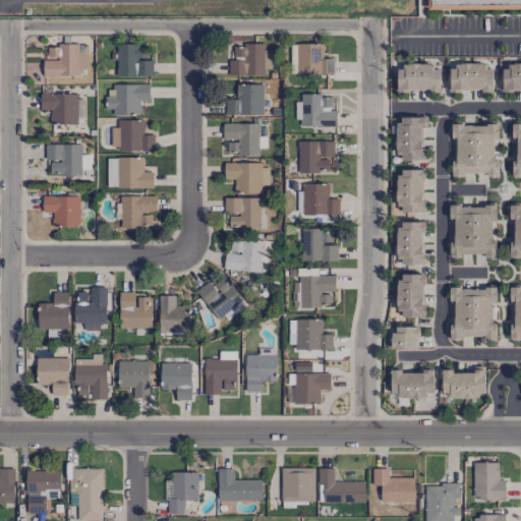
[(520,0),(422,0),(423,8),(520,7),(520,0)]
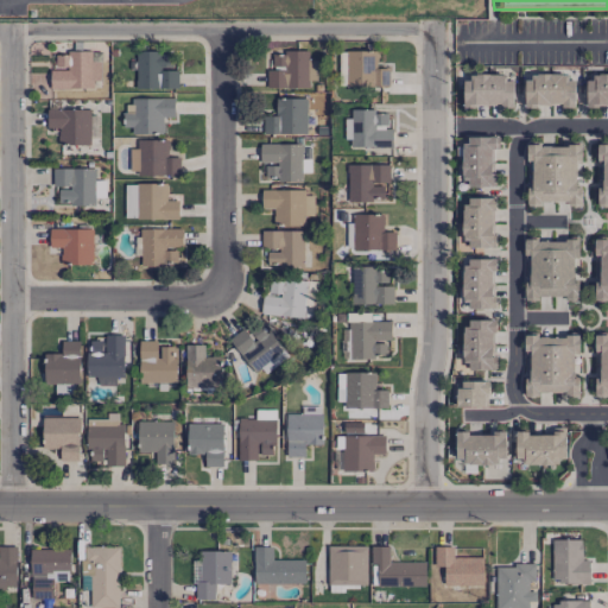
[(390,86),(388,68),(377,69),(377,50),(346,51),(346,87),(390,86)]
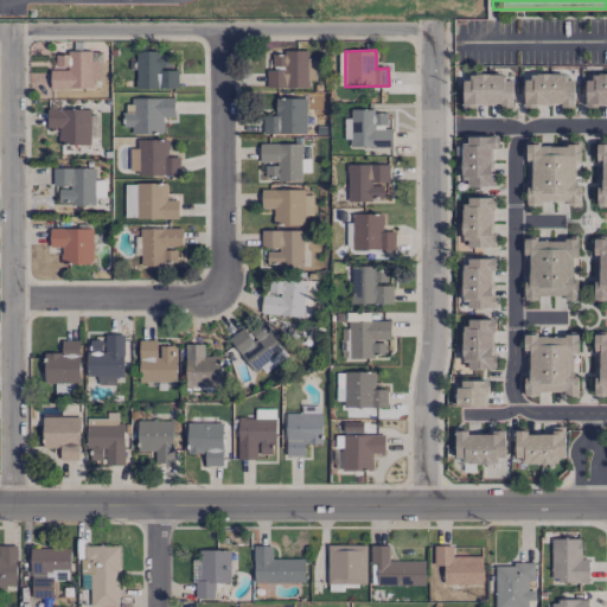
[(135,88),(178,89),(178,70),(171,70),(172,52),(136,51),(135,88)]
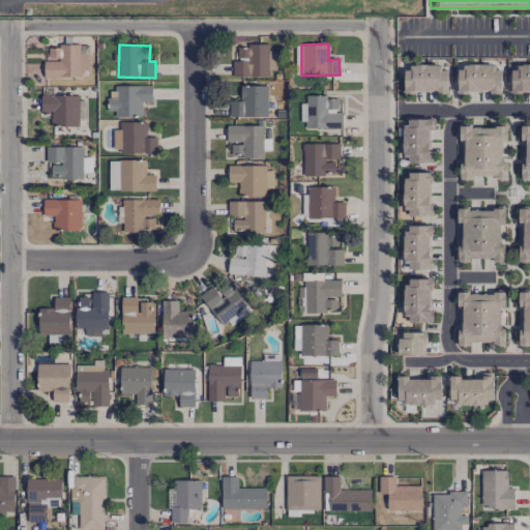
[(269,45),(237,46),(237,61),(232,61),(233,78),(269,77),(269,70),(276,70),(275,52),(269,53),(269,45)]
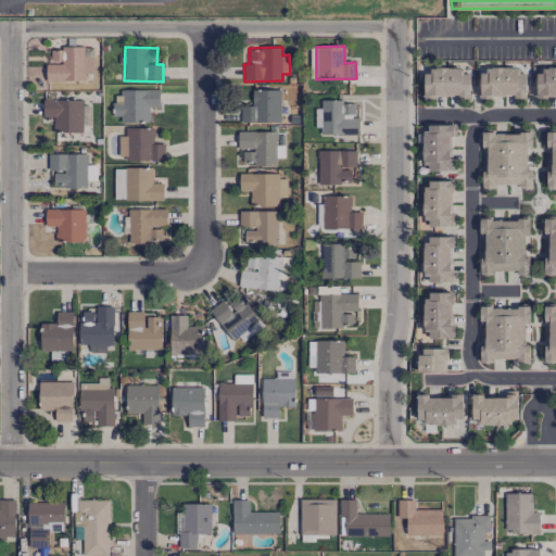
[(85,81),(85,74),(91,74),(91,57),(84,57),(84,48),(51,48),(51,64),(46,64),(46,81),(85,81)]
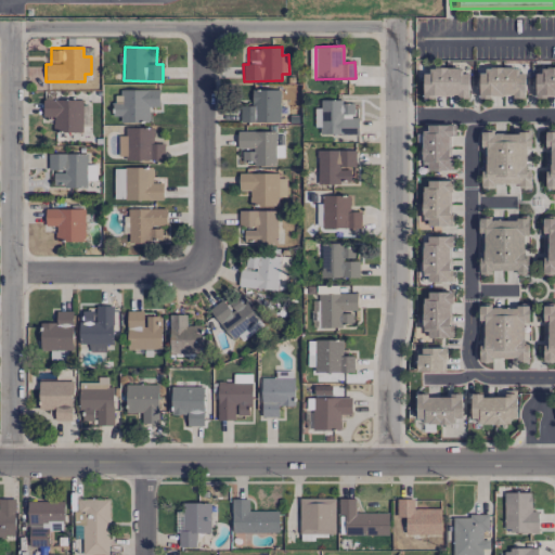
[(479,99),(490,98),(490,97),(525,95),(524,68),(478,71),(479,99)]
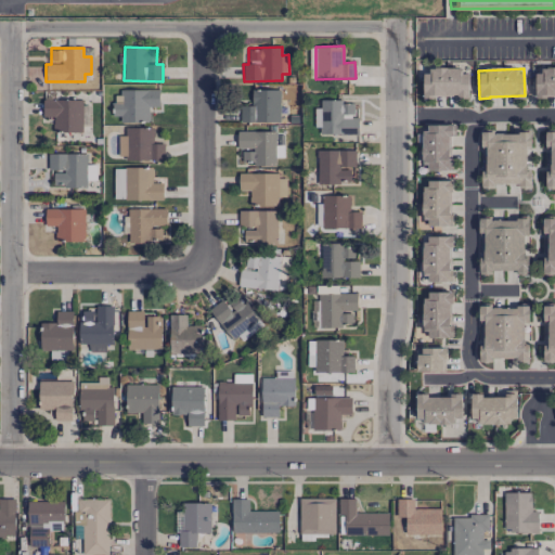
[(554,68),(536,69),(534,97),(554,97),(554,68)]
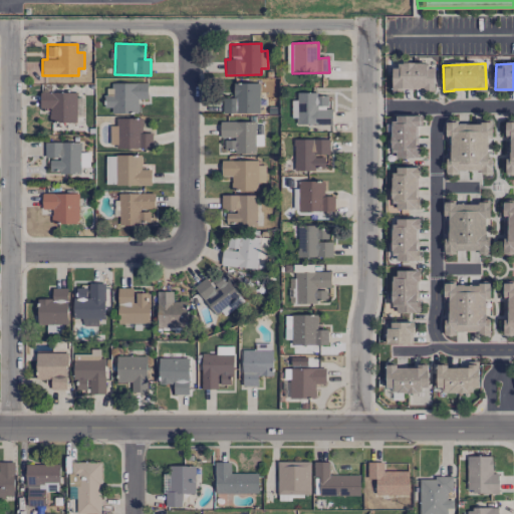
[(392,89),(433,90),(434,64),(392,64),(392,89)]
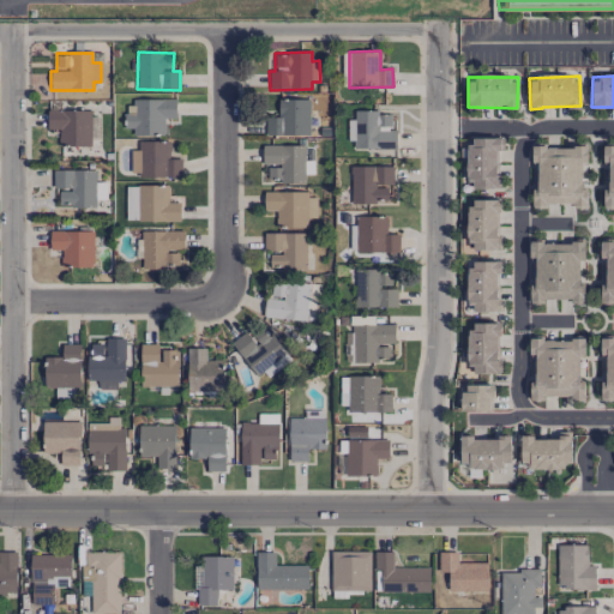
[(309,100),(278,98),(277,118),(266,116),(265,136),(308,136),(309,100)]
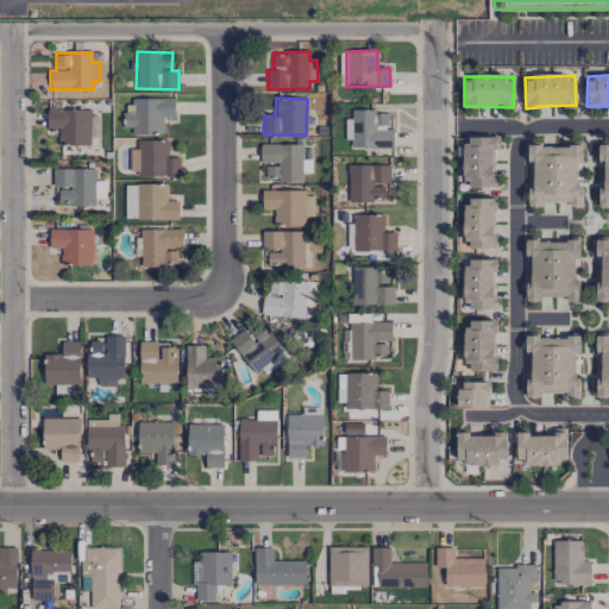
[(163,132),(163,117),(175,117),(175,99),(124,100),(124,133),(163,132)]
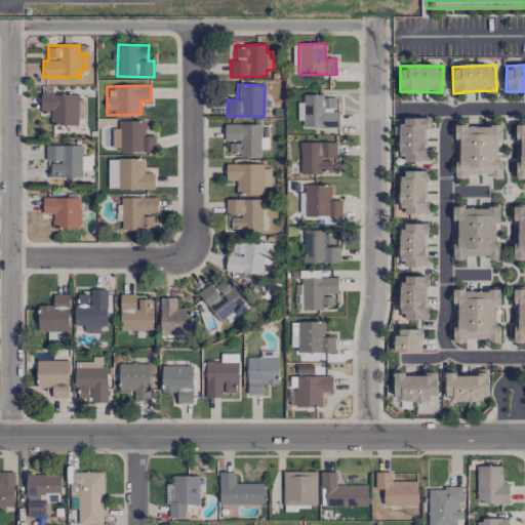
[(77,125),(78,94),(40,94),(40,111),(50,111),(50,125),(77,125)]
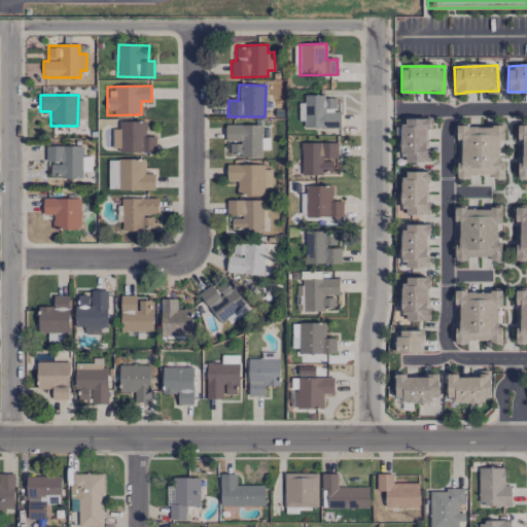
[(340,111),(336,110),(336,96),(305,96),(304,103),(301,103),(300,127),(340,129),(340,111)]
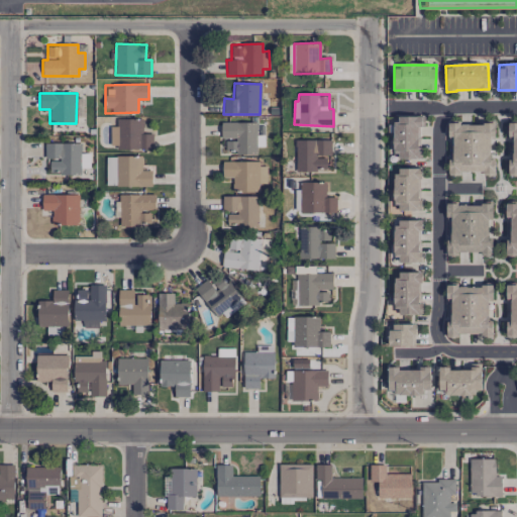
[(152,149),(152,133),(143,133),(143,119),(116,118),(116,126),(110,126),(110,148),(152,149)]
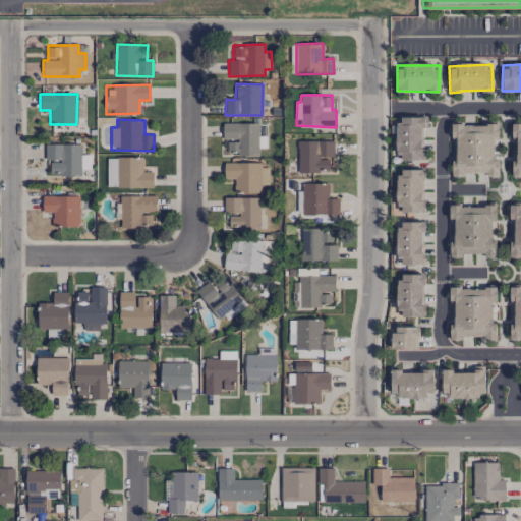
[(258,156),(259,124),(223,123),(222,140),(227,140),(226,155),(258,156)]
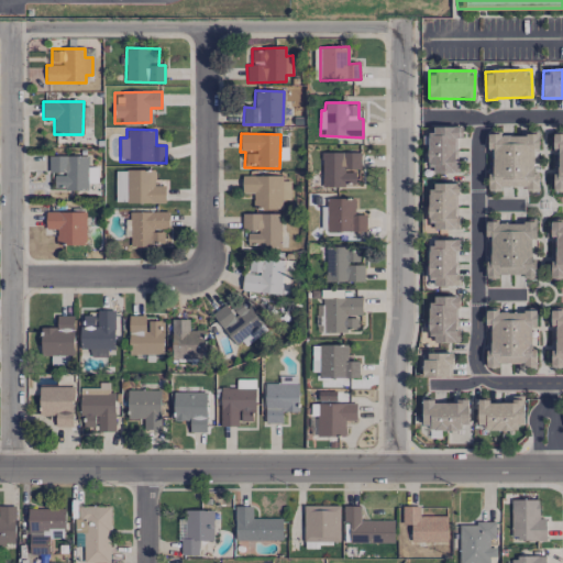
[(562,133),(553,134),(553,152),(558,152),(558,174),(553,174),(553,189),(562,188),(562,133)]
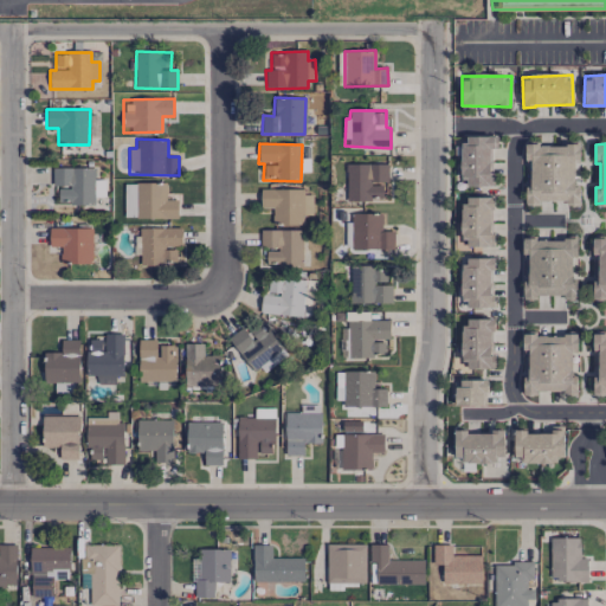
[(579,206),(579,187),(574,187),(574,160),(579,160),(580,146),(526,144),(524,161),(532,161),(530,186),(526,186),(526,205),(539,206),(539,201),(566,201),(566,206),(579,206)]
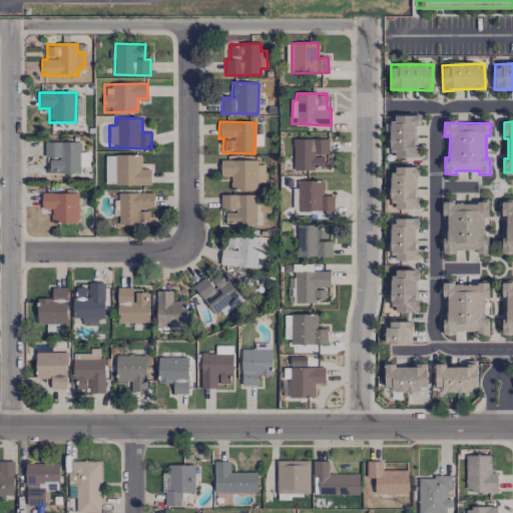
[(324,170),(324,155),(328,155),(329,139),(294,138),(293,169),(324,170)]
